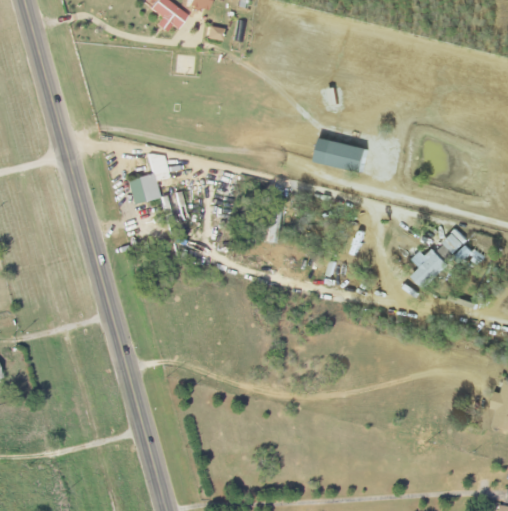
[(158,16),(153,25),(164,31),(167,25),(175,29),(184,11),(163,0),(152,0),(147,10),(158,16)]
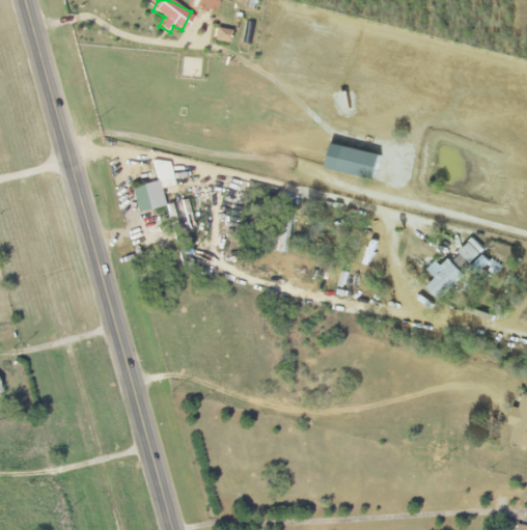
[(213,9),(214,0),(194,0),(193,7),(213,9)]
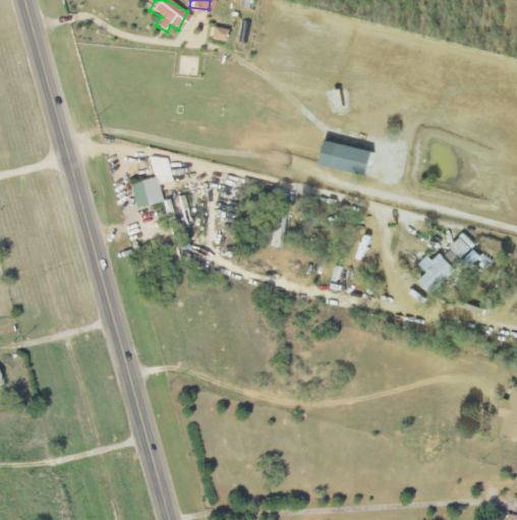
[(245,20),(236,19),(234,41),(242,42),(245,20)]
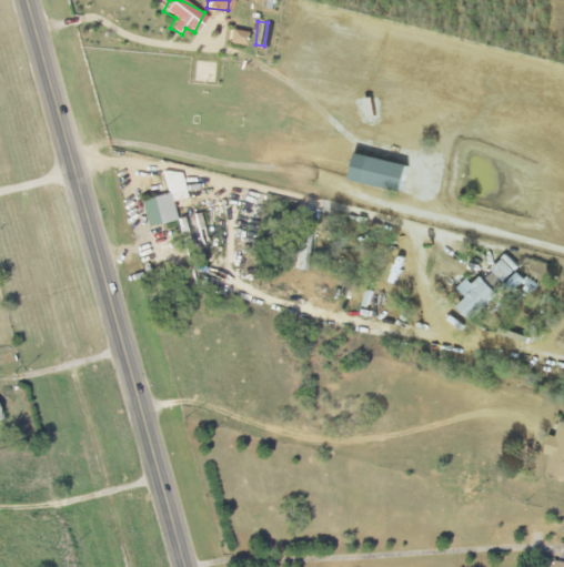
[(224,41),(241,44),(244,31),(228,28),(224,41)]
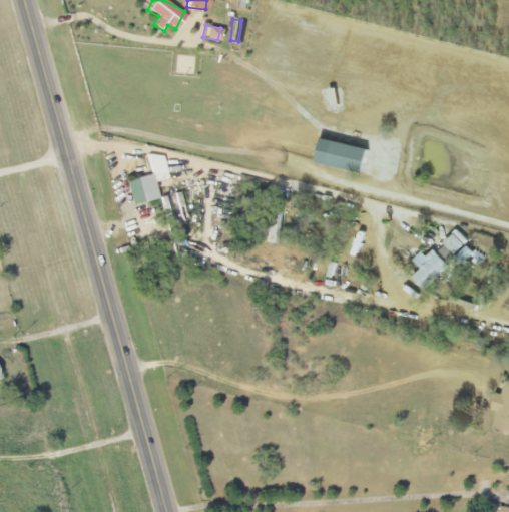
[(363,173),(369,149),(324,138),(318,162),(363,173)]
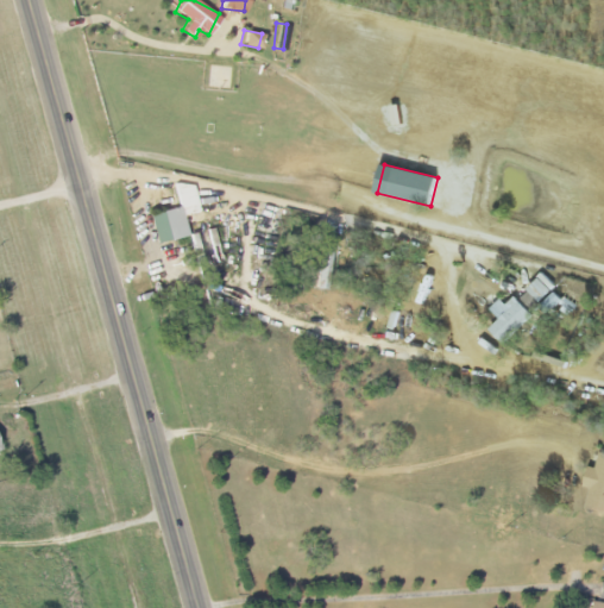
[(186,236),(182,215),(197,212),(190,181),(171,186),(176,207),(148,213),(153,243),(186,236)]
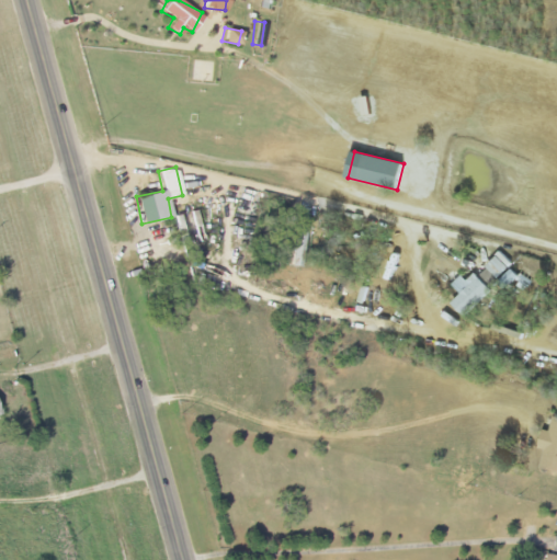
[(497,277),(485,266),(477,276),(489,286),(497,277)]
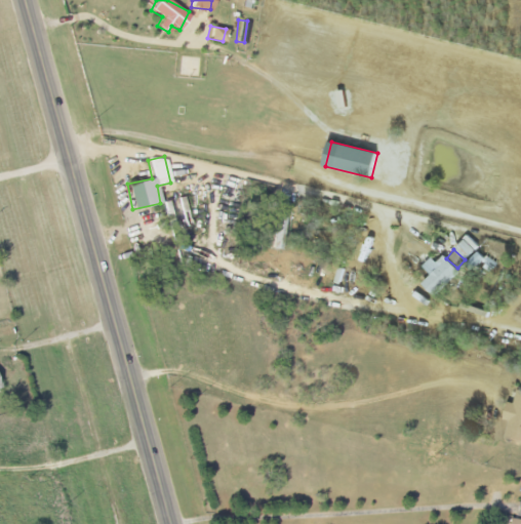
[(482,257),(476,251),(463,264),(470,271),(482,257)]
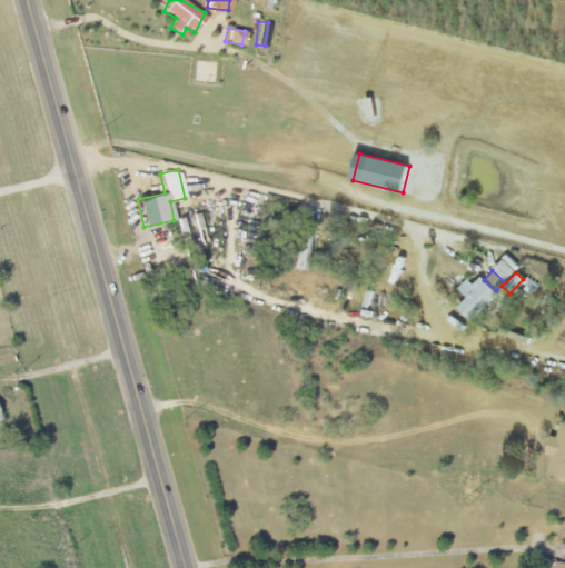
[(456,307),(468,320),(496,294),(479,277),(472,284),(467,279),(457,288),(466,298),(456,307)]
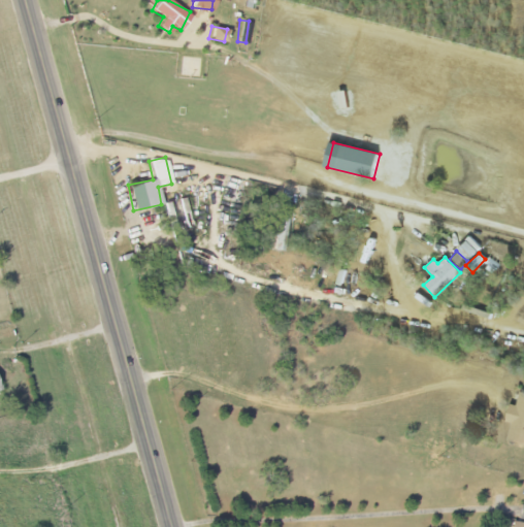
[(515,520),(523,521),(523,504),(518,503),(515,520)]
